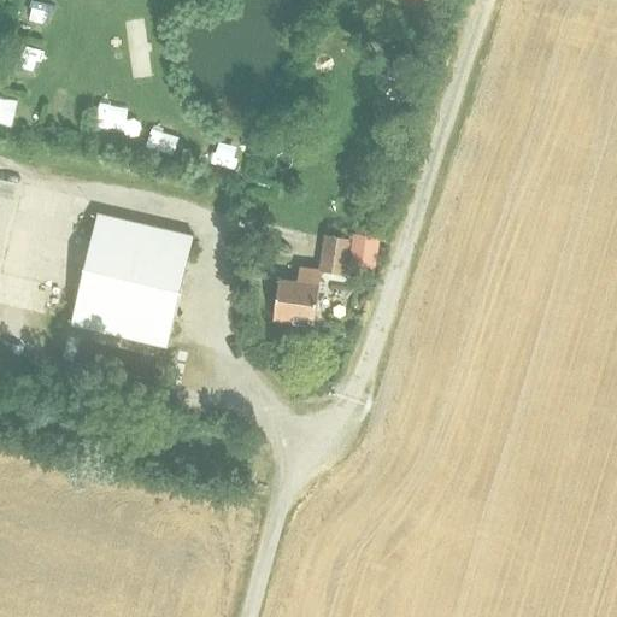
[(193,236),(95,213),(69,323),(166,347),(193,236)]
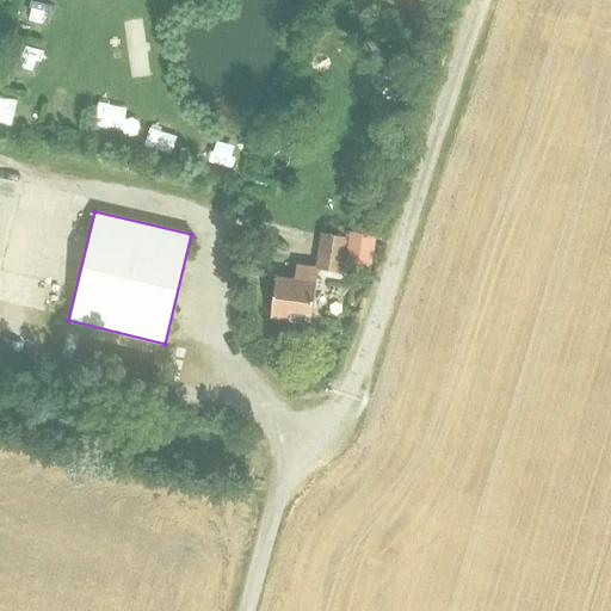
[(316,266),(316,269),(339,272),(345,233),(321,230),(315,266),(316,266)]
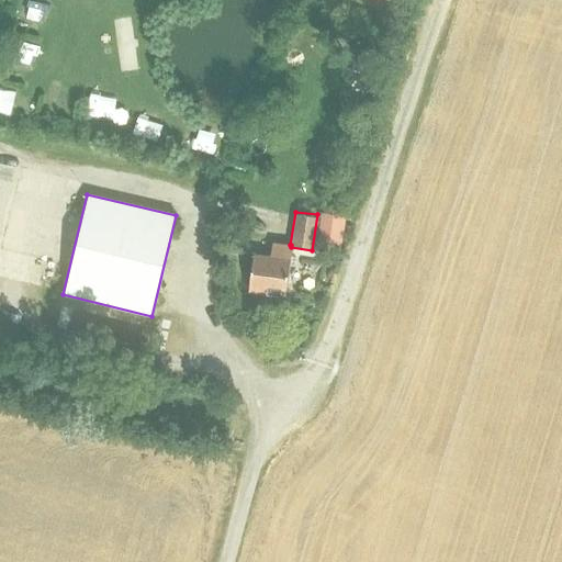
[(319,212),(316,239),(340,243),(345,215),(319,212)]
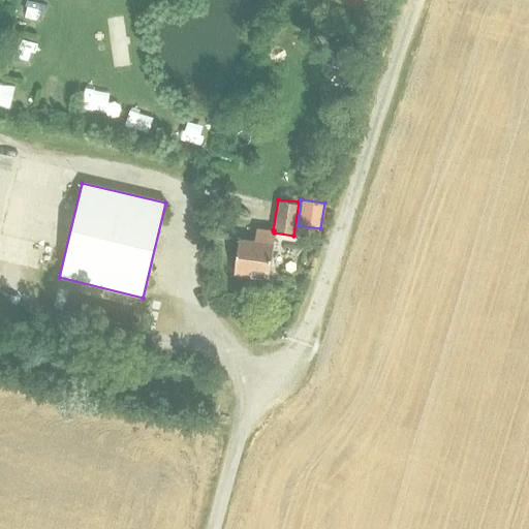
[(238,239),(234,274),(268,278),(274,232),(274,230),(273,230),(256,228),(254,241),(238,239)]
